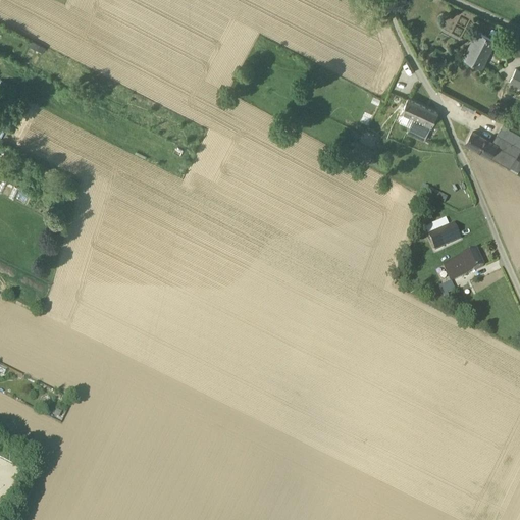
[(479,30),(465,56),(483,65),(498,40),(479,30)]
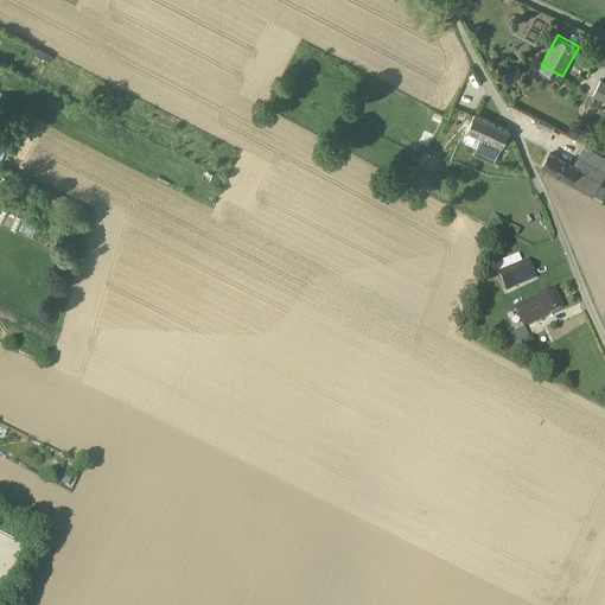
[(48,50),(45,56),(52,59),(56,53),(48,50)]
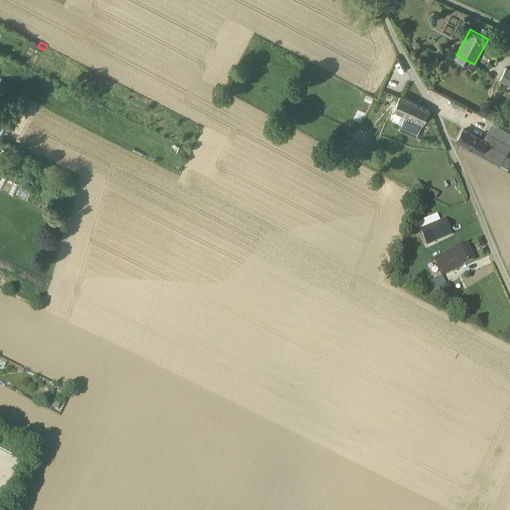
[(402,95),(391,116),(407,124),(406,127),(408,128),(407,130),(417,135),(430,109),(402,95)]
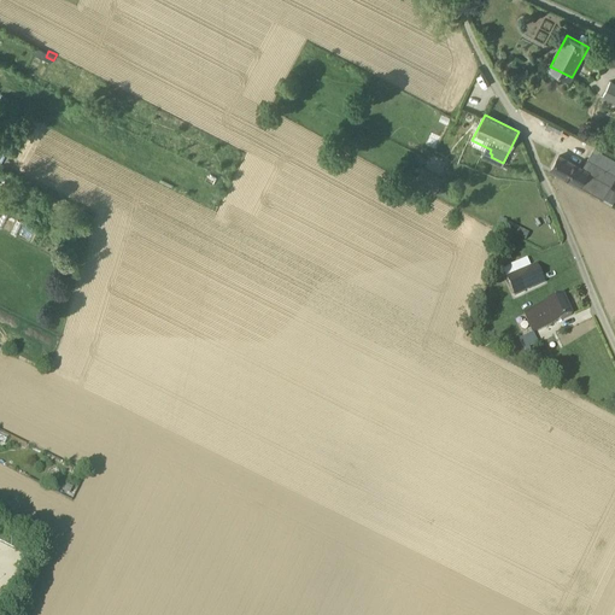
[(595,189),(602,177),(613,183),(614,181),(614,156),(597,146),(590,158),(593,159),(589,169),(561,153),(554,167),(595,189)]
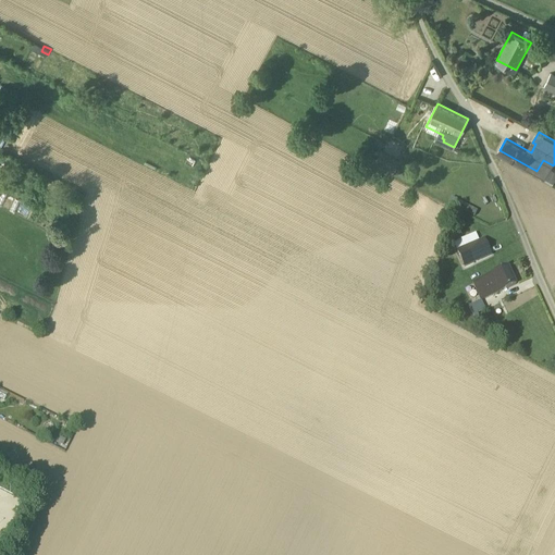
[(477,216),(480,209),(461,199),(458,207),(477,216)]
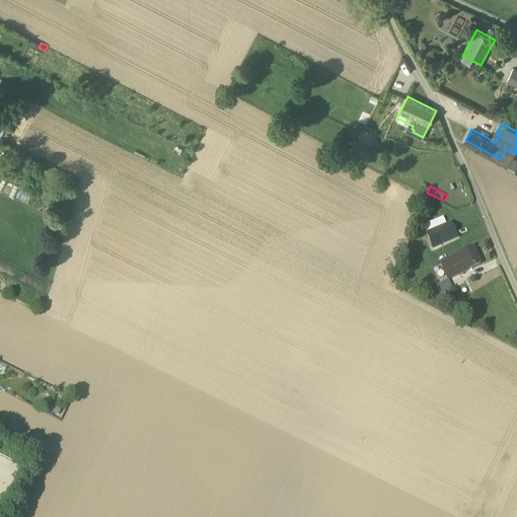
[(435,246),(459,235),(452,221),(448,223),(444,215),(431,222),(435,229),(428,232),(435,246)]
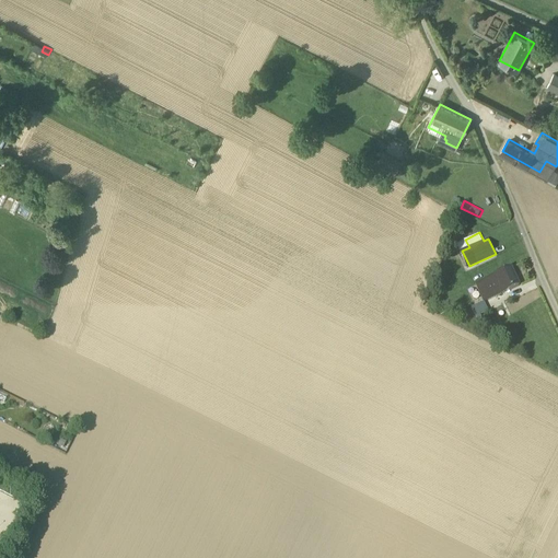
[(458,243),(462,251),(469,247),(465,240),(458,243)]
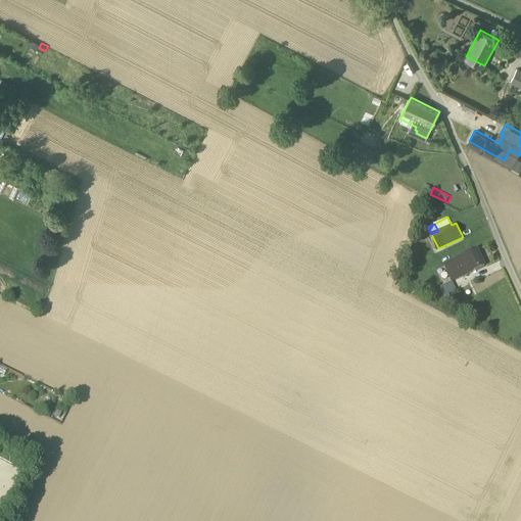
[(486,265),(479,248),(447,263),(456,279),(486,265)]
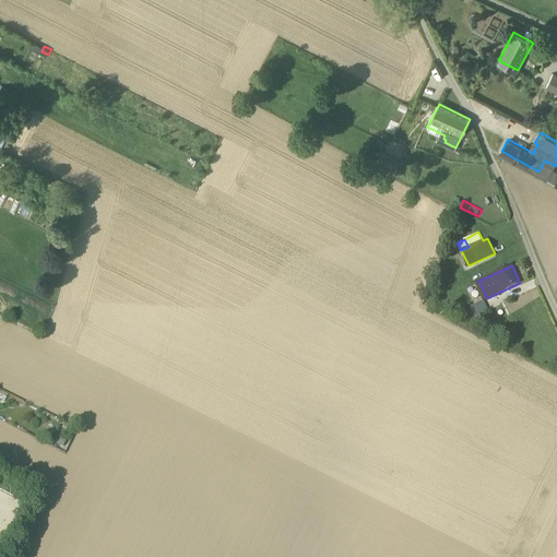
[(485,300),(473,306),(477,315),(488,309),(485,300)]
